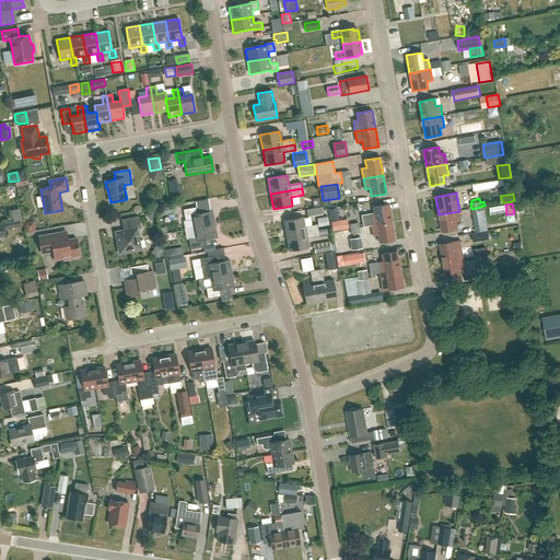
[(370,216),(371,226),(392,223),(388,205),(373,207),(374,214),(370,216)]
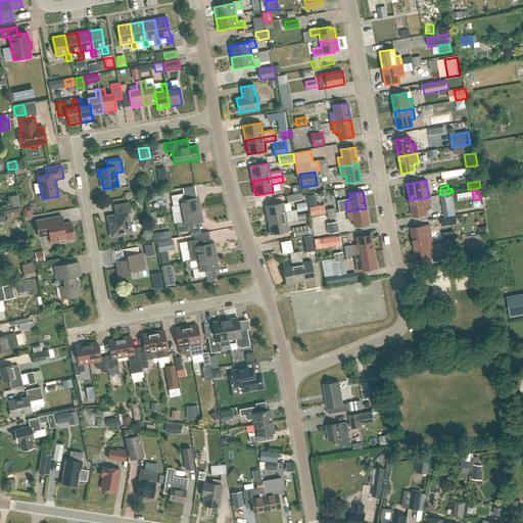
[(148,201),(159,199),(157,192),(146,194),(148,201)]
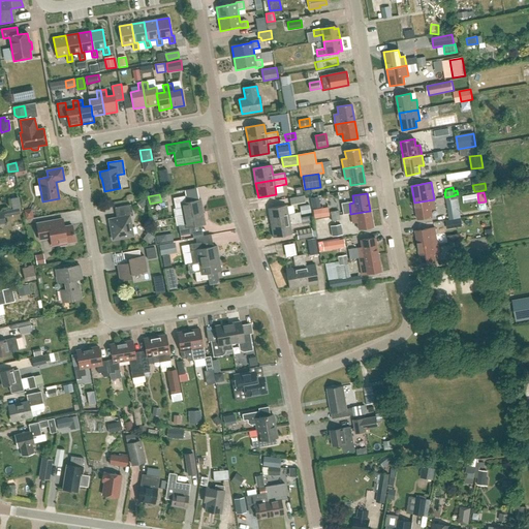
[(176,208),(181,207),(183,216),(204,212),(201,199),(187,203),(186,195),(174,198),(176,208)]
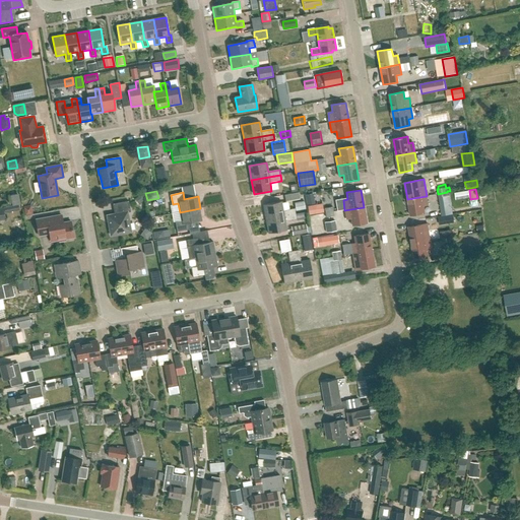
[(286,201),(301,199),(300,192),(285,195),(286,201)]
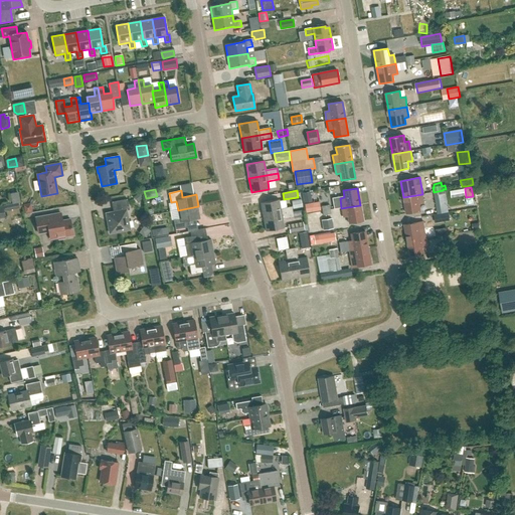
[(445,191),(443,191),(443,190),(434,192),(435,196),(438,214),(449,212),(445,191)]
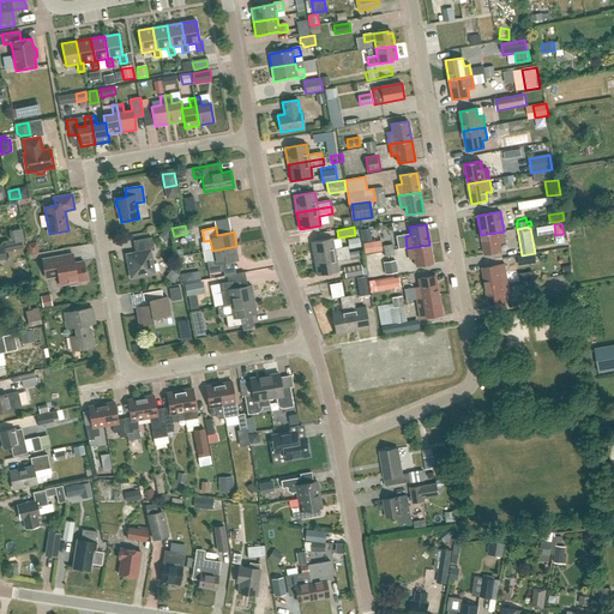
[(361,230),(362,241),(371,240),(369,229),(361,230)]
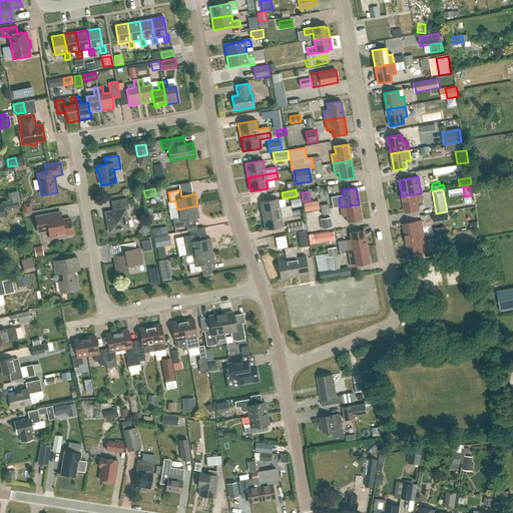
[(422,203),(421,193),(402,196),(405,213),(419,210),(418,203),(422,203)]
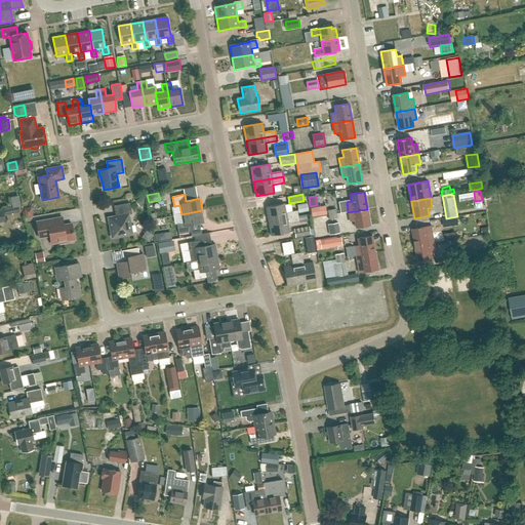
[(108,217),(112,238),(132,234),(128,214),(132,214),(130,203),(114,206),(116,216),(108,217)]
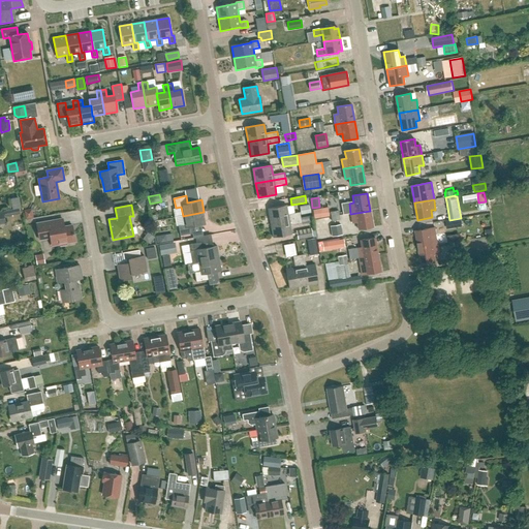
[(302,214),(311,213),(310,205),(301,207),(302,214)]
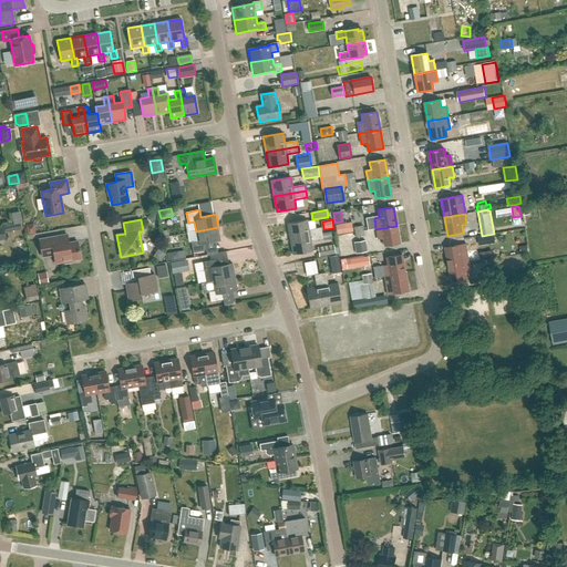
[(308,220),(288,224),(290,239),(322,234),(321,228),(309,230),(308,220)]
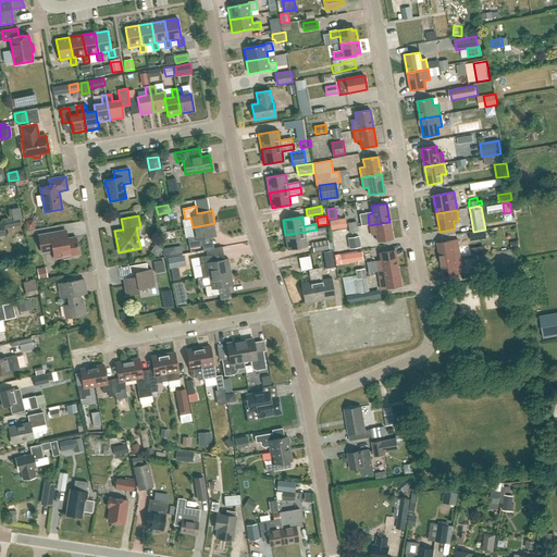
[(330,221),(331,231),(346,227),(345,219),(330,221)]
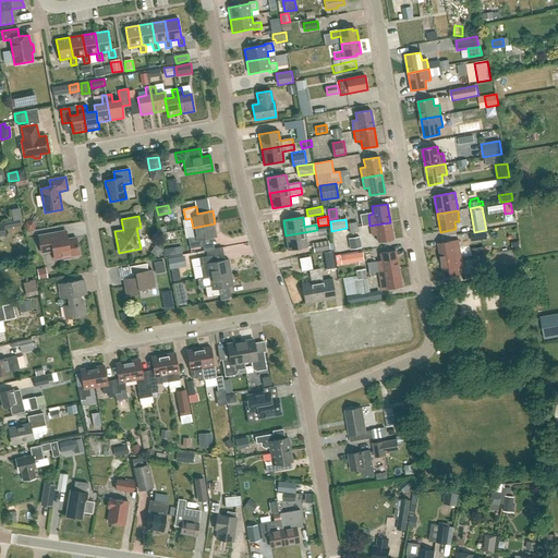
[(372,235),(377,235),(378,243),(393,240),(390,222),(370,226),(372,235)]
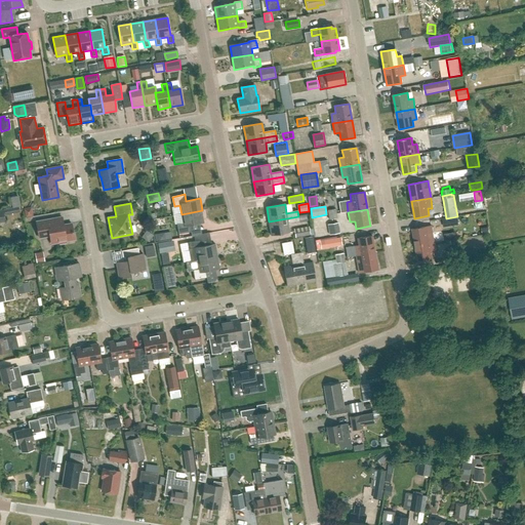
[(191,226),(204,224),(202,210),(182,214),(184,223),(177,224),(179,235),(192,232),(191,226)]
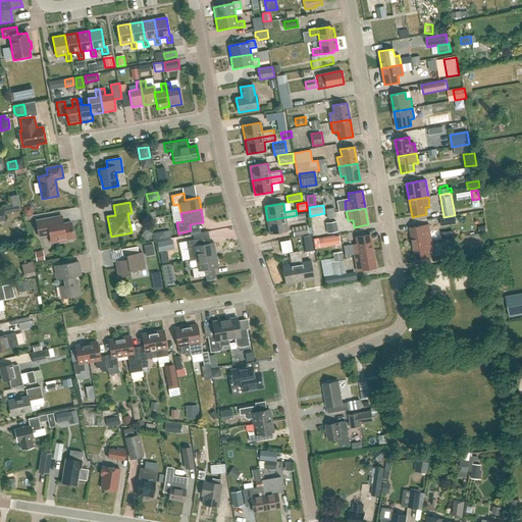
[(267,220),(270,235),(288,231),(286,222),(298,220),(297,215),(267,220)]
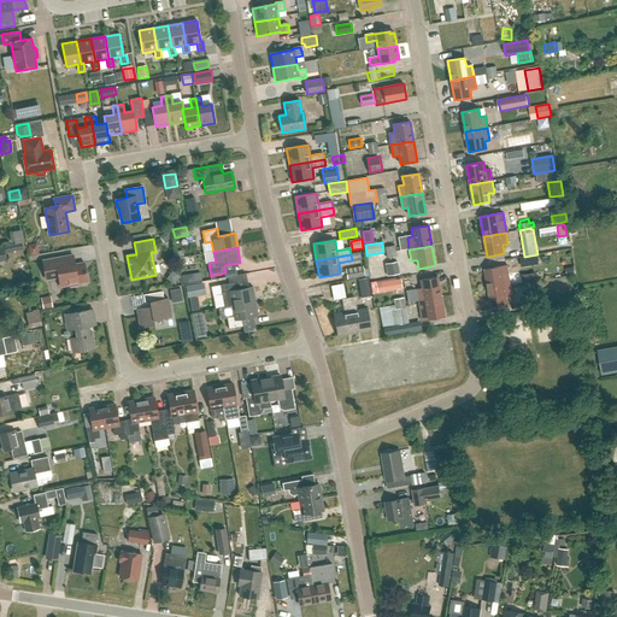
[(77,283),(88,282),(84,263),(75,265),(72,256),(42,260),(46,280),(59,277),(60,287),(69,286),(70,288),(78,286),(77,283)]
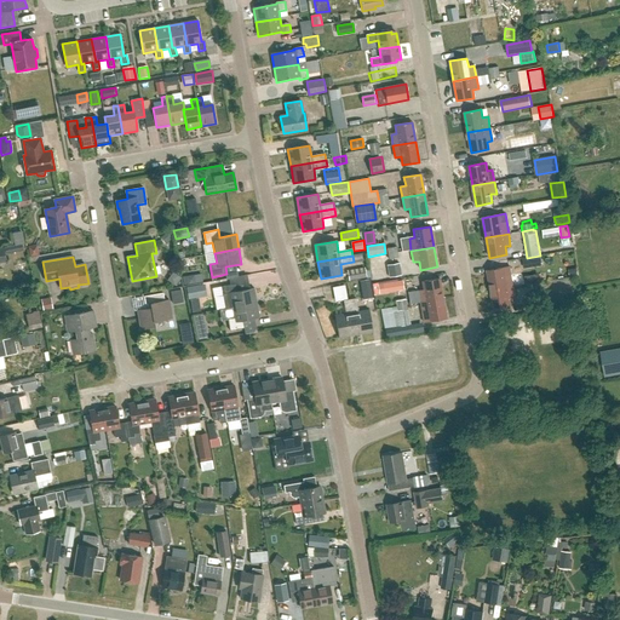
[(539,258),(523,260),(524,268),(540,265),(539,258)]
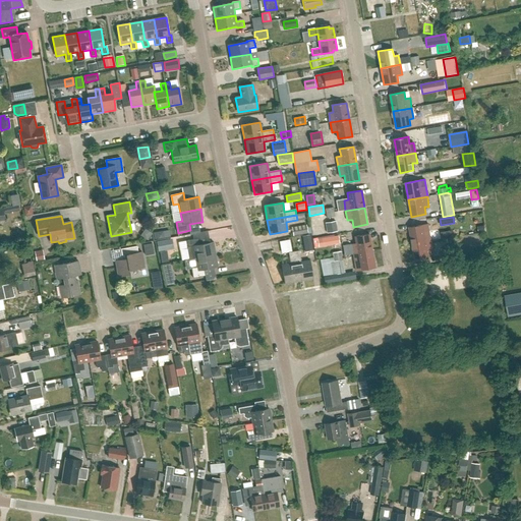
[(338,231),(337,221),(326,223),(328,233),(338,231)]
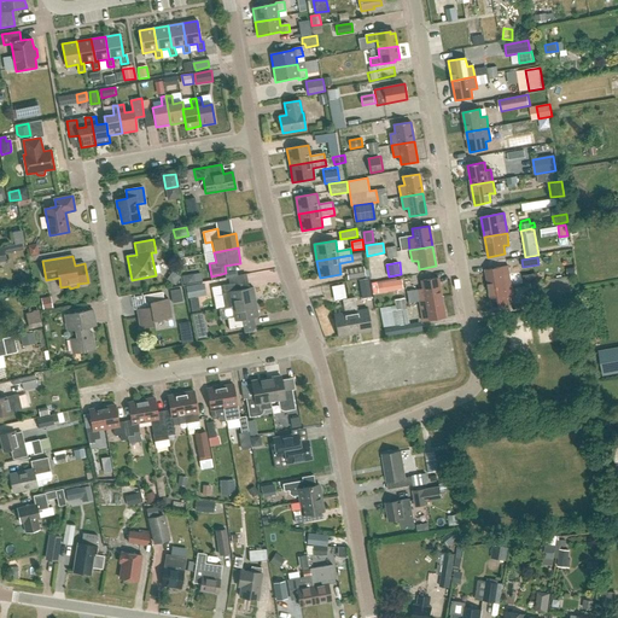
[(349,279),(366,277),(365,267),(348,269),(349,279)]
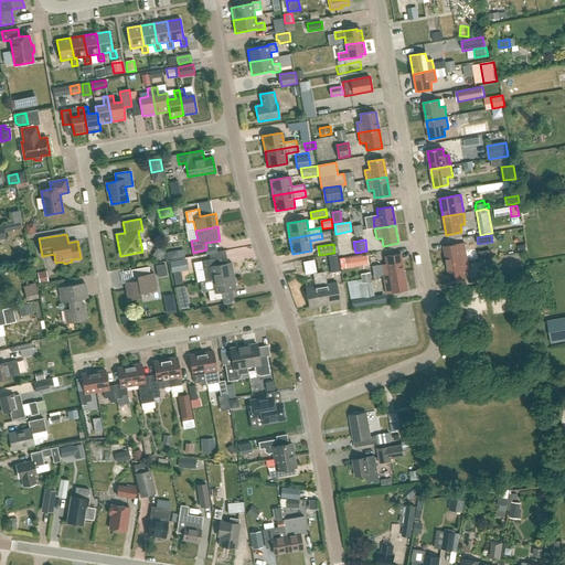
[(466,251),(460,252),(459,244),(444,246),(447,265),(467,262),(466,251)]
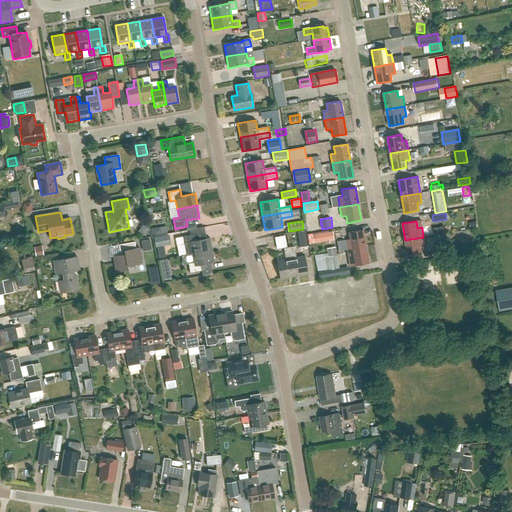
[(152,235),(161,234),(161,230),(158,230),(157,227),(151,228),(152,235)]
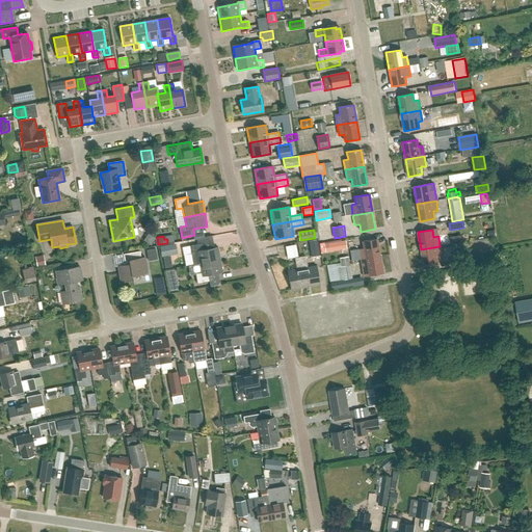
[(358,249),(361,260),(380,257),(377,239),(363,242),(364,248),(358,249)]
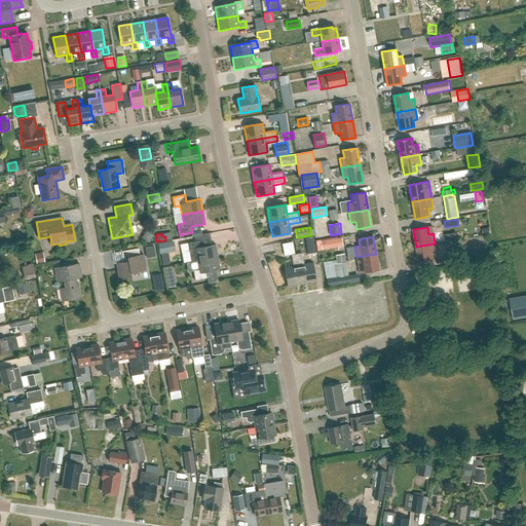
[(313,237),(305,238),(307,250),(315,249),(313,237)]
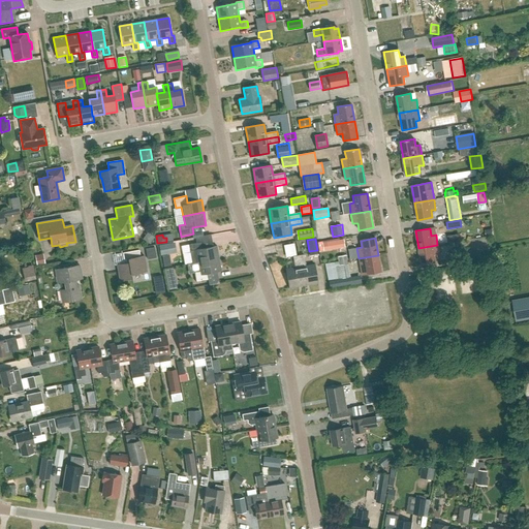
[(327,242),(328,250),(345,247),(344,239),(327,242)]
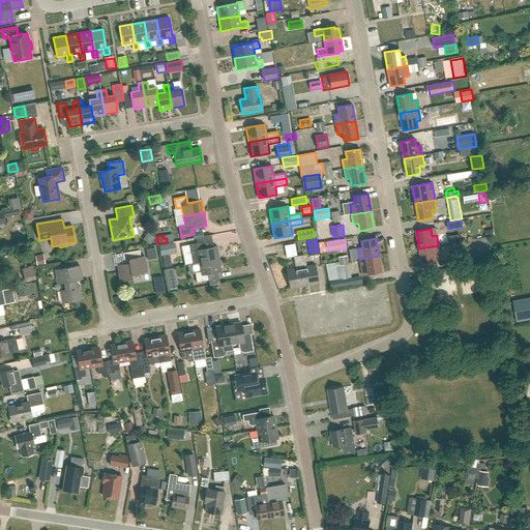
[(288,243),(289,255),(300,254),(298,241),(288,243)]
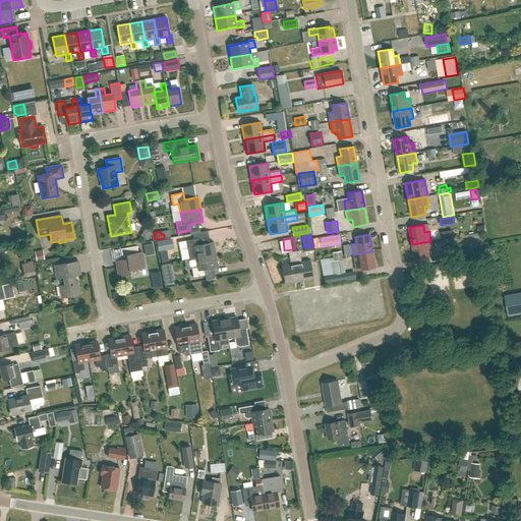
[(188,251),(194,250),(196,258),(216,254),(214,242),(200,244),(198,238),(187,241),(188,251)]
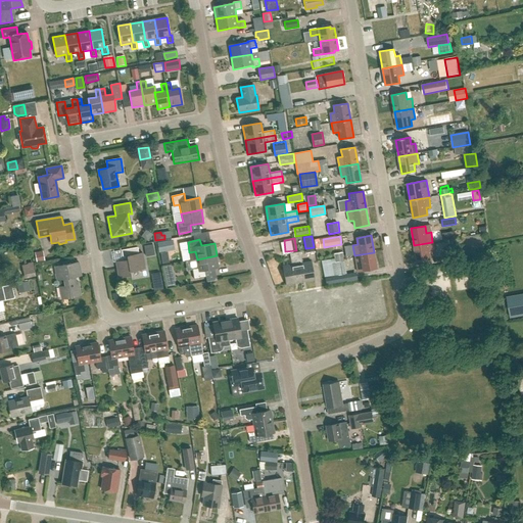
[(157,243),(159,251),(167,250),(165,241),(157,243)]
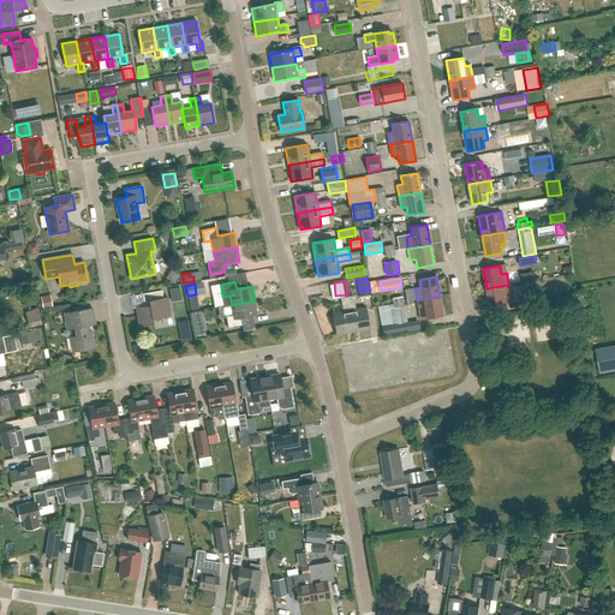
[(511,296),(508,285),(487,288),(490,309),(507,305),(506,297),(511,296)]
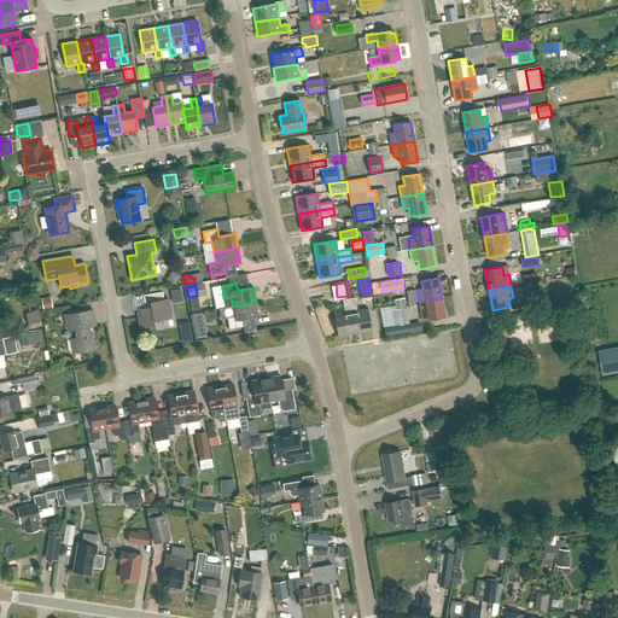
[(172,291),(174,303),(184,301),(181,290),(172,291)]
